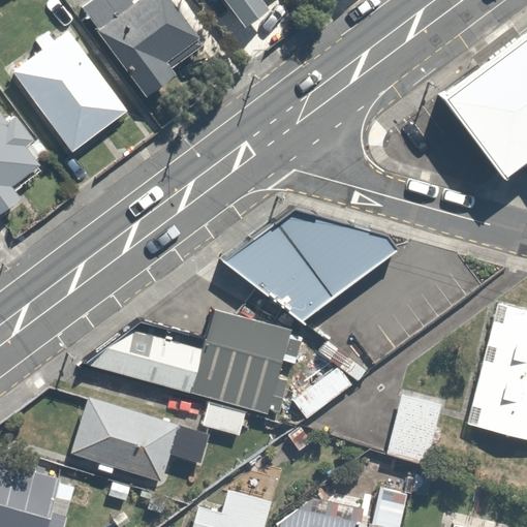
[(129,0),(80,0),(73,5),(144,97),(166,80),(156,67),(200,34),(174,0),(129,0)]
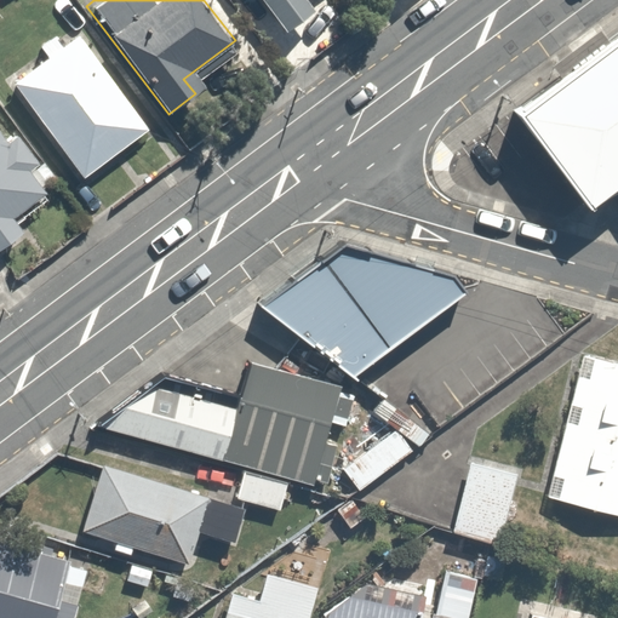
[(259,0),(285,36),(324,9),(318,0),(259,0)]
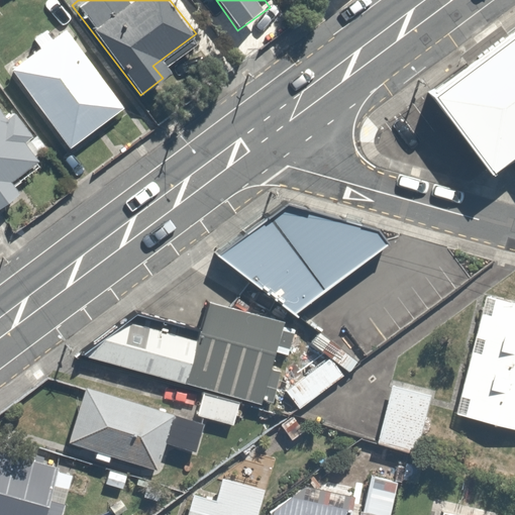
[(30,37),(37,46),(6,70),(64,147),(124,102),(67,24),(52,36),(44,26),(30,37)]
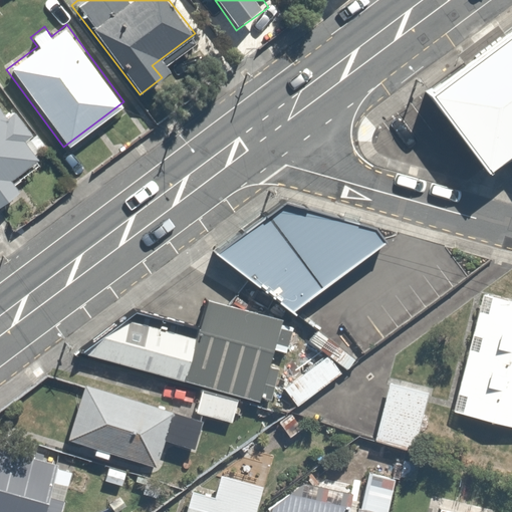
[(511,32),(430,94),(490,174),(511,157),(511,32)]
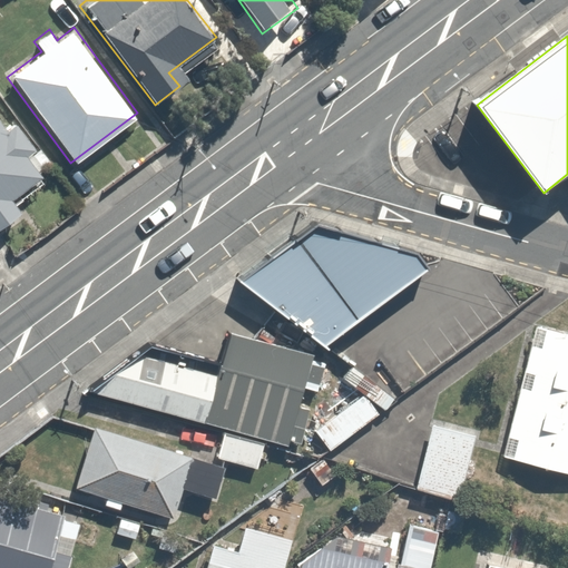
[(19,198),(49,175),(0,110),(0,229),(27,208),(19,198)]
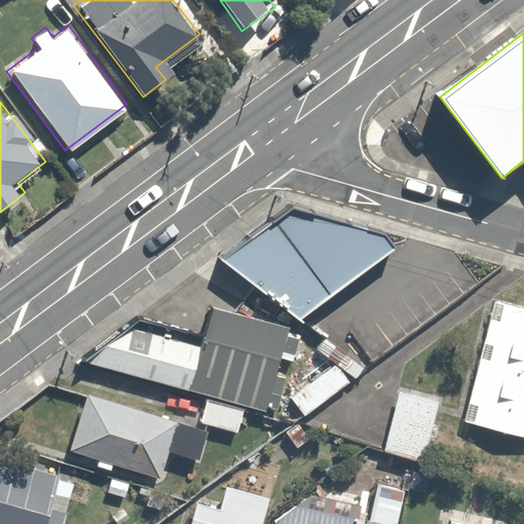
[(301,323),(397,251),(386,235),(296,210),(225,261),(301,323)]
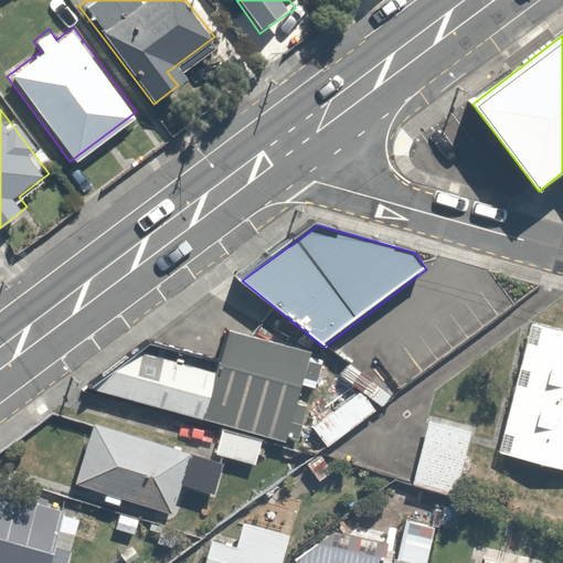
[(562,324),(531,316),(499,449),(562,465),(562,324)]
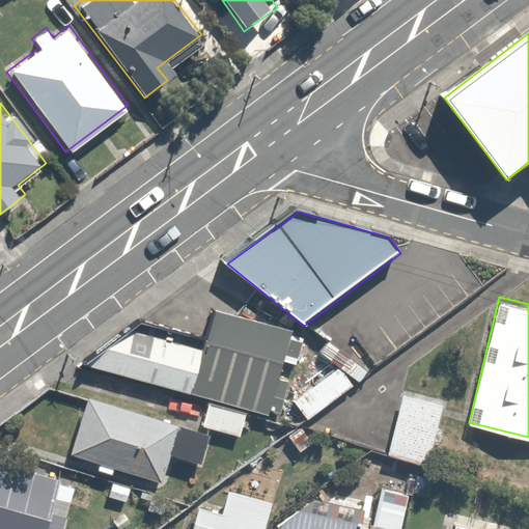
[(144,321),(82,368),(268,415),(269,411),(279,414),(288,382),(278,378),(282,361),(295,364),(303,338),(289,335),(291,330),(212,308),(203,336),(144,321)]
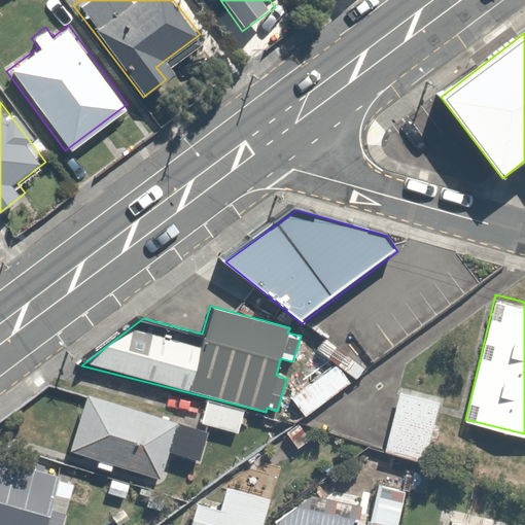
[(351,385),(337,365),(291,398),(306,417),(351,385)]
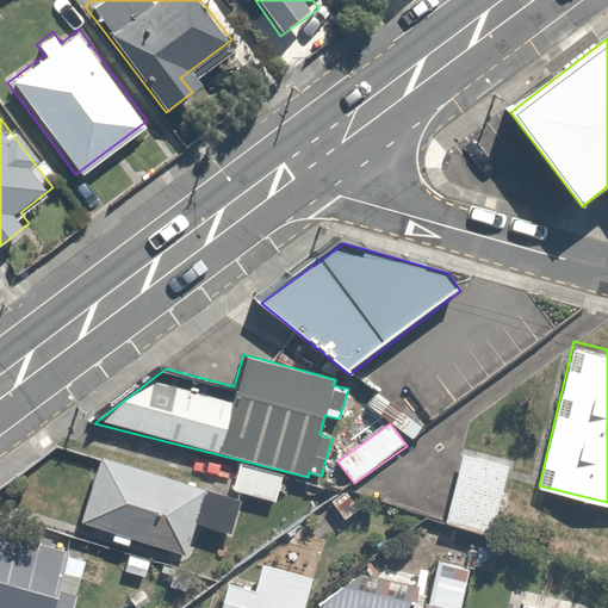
[(240,498),(100,456),(80,521),(113,532),(111,539),(128,545),(130,537),(185,554),(194,521),(229,533),(240,498)]
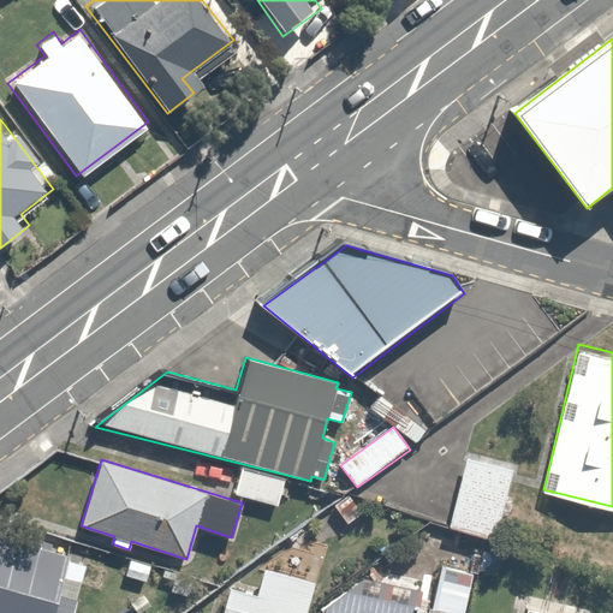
[(498,546),(513,469),(464,459),(447,536),(498,546)]
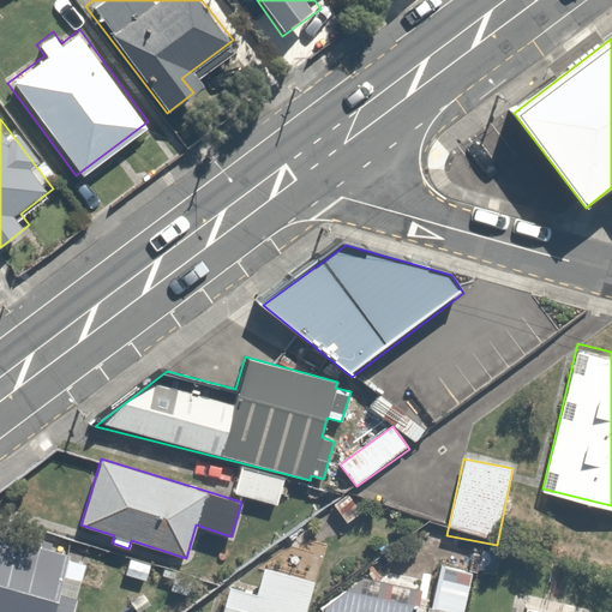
[(285,477),(240,465),(233,493),(277,505),(285,477)]
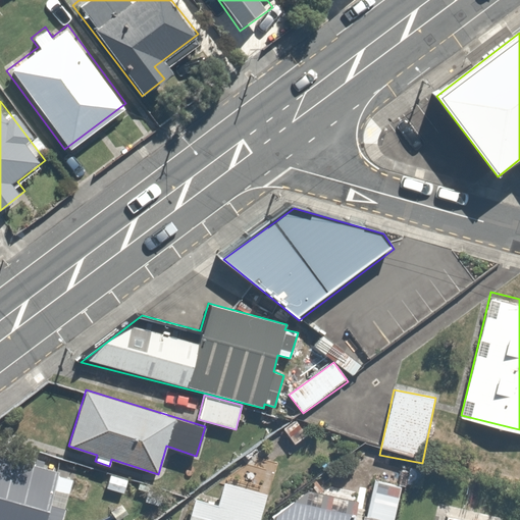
[(61,519),(65,507),(63,507),(72,478),(57,474),(58,470),(0,453),(0,519),(61,519)]
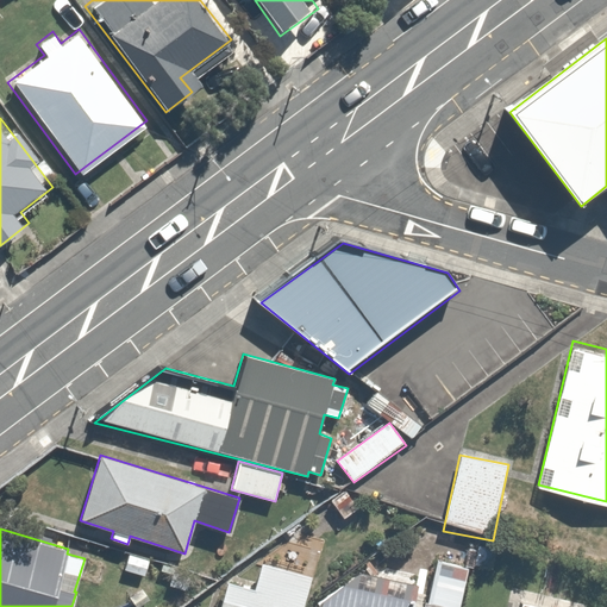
[(125,569),(145,576),(150,561),(130,554),(125,569)]
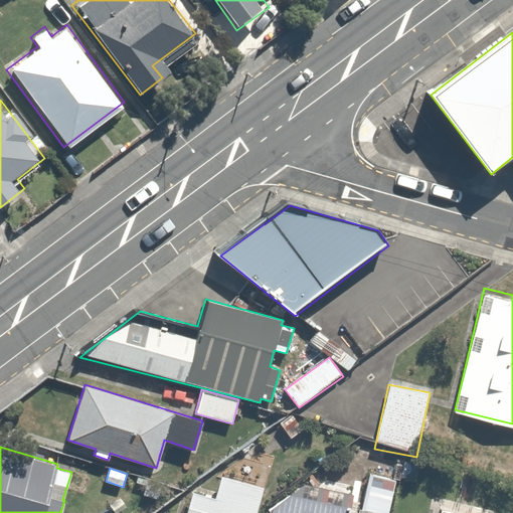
[(188,490),(183,512),(258,512),(265,480),(217,471),(212,494),(188,490)]
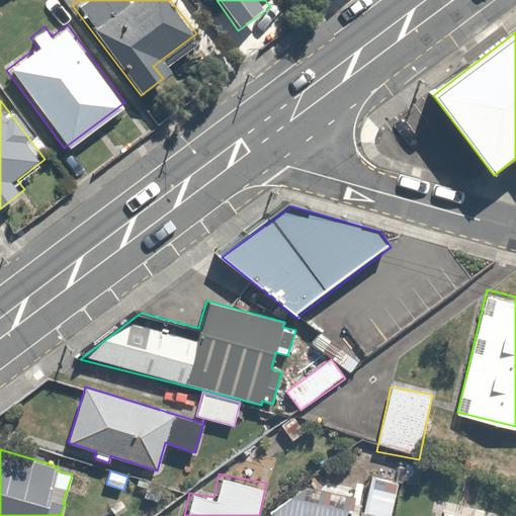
[(392,515),(400,479),(372,474),(363,515),(392,515)]
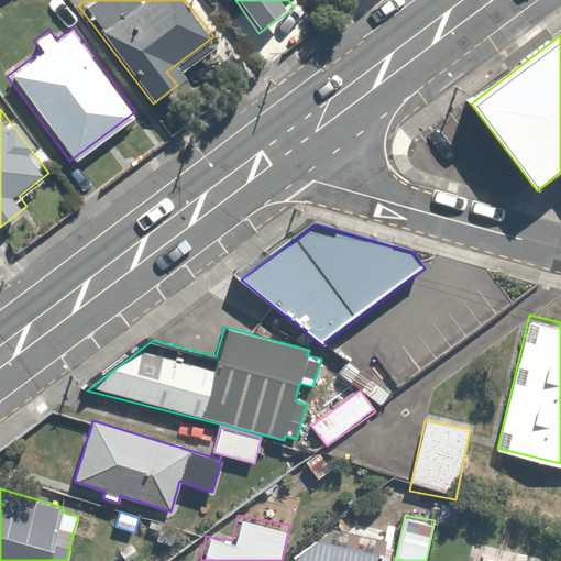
[(178,530),(151,521),(149,528),(160,531),(156,541),(173,546),(178,530)]
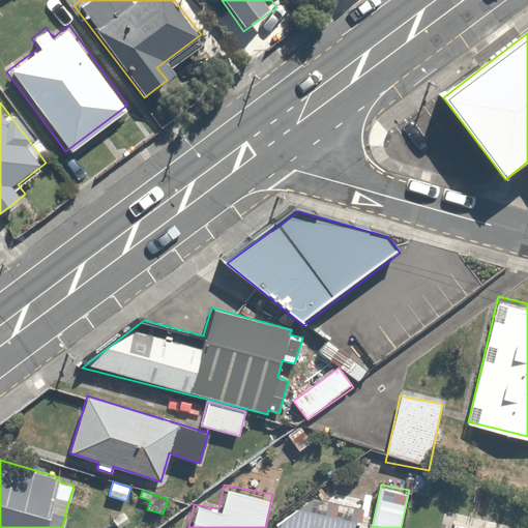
[(357,527),(362,502),(308,493),(274,527),(357,527)]
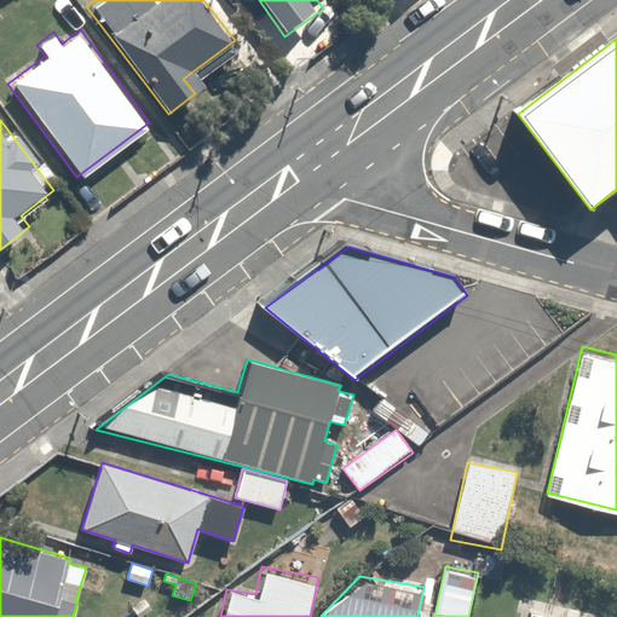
[(587,616),(532,605),(530,616),(587,616)]
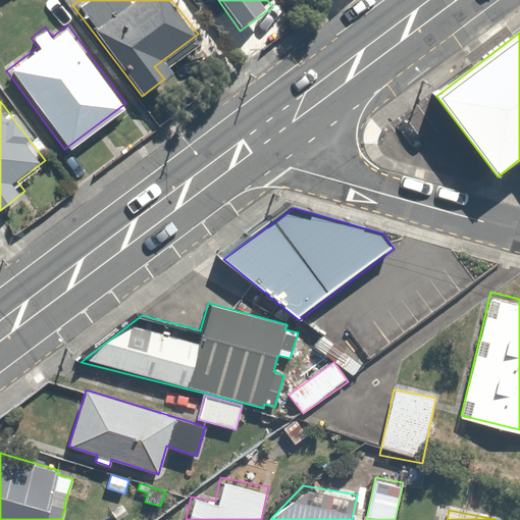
All buildings are outlined.
